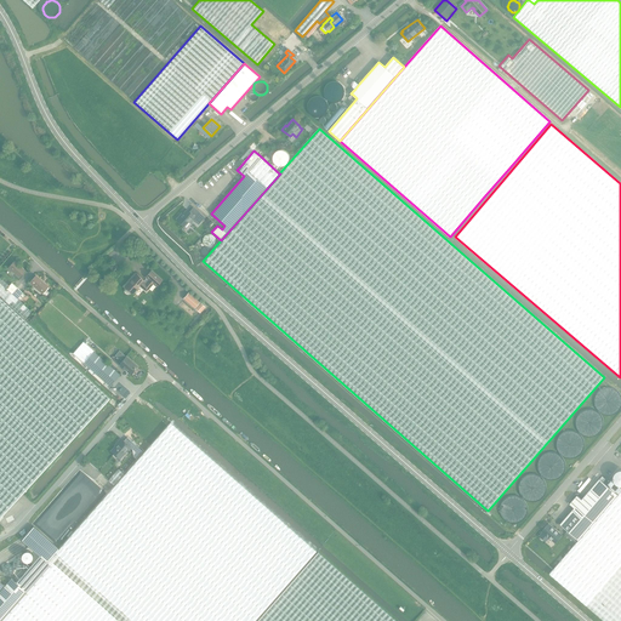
[(181,223),(184,227),(188,222),(189,222),(193,220),(199,224),(205,217),(194,208),(191,212),(187,209),(181,216),(180,215),(176,220),(177,221),(181,224),(181,223)]
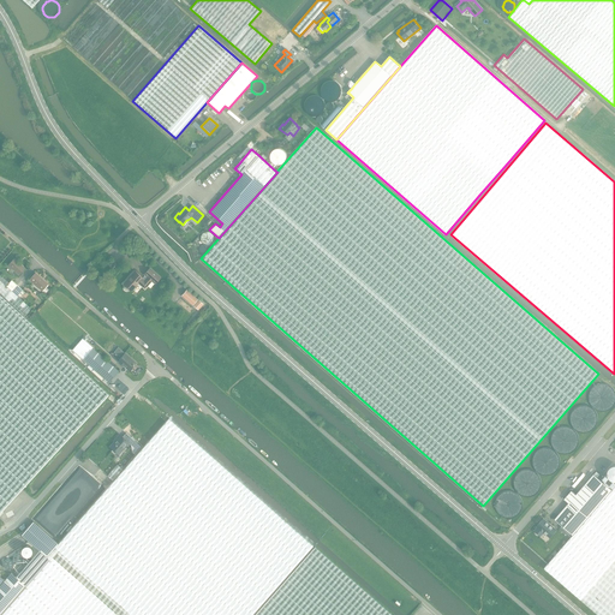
[(212,237),(212,234),(210,233),(210,232),(209,231),(208,230),(206,230),(203,230),(202,230),(199,231),(198,232),(198,234),(197,236),(197,237),(197,238),(198,239),(198,240),(199,242),(202,243),(204,244),(206,244),(207,244),(208,243),(209,242),(210,240),(212,239),(212,238),(212,237)]
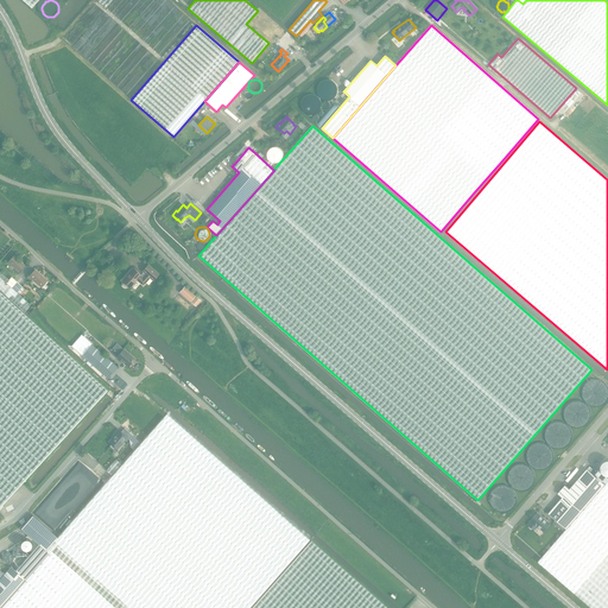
[(19,272),(25,265),(14,255),(8,263),(19,272)]
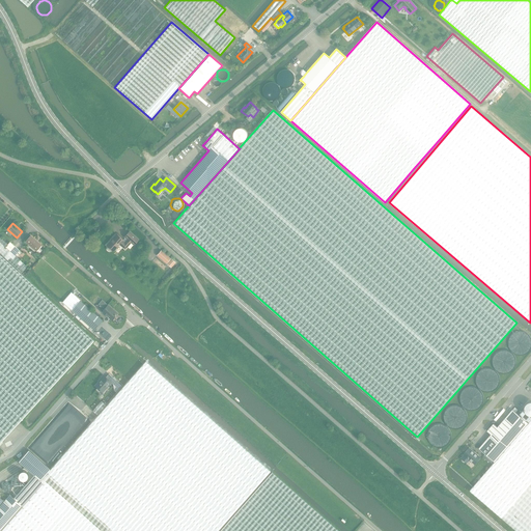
[(119,244),(126,249),(131,243),(134,245),(139,240),(130,231),(124,236),(128,240),(124,243),(122,241),(123,240),(116,234),(107,246),(108,247),(108,248),(107,249),(108,250),(109,251),(110,251),(111,251),(112,250),(113,251),(119,244)]
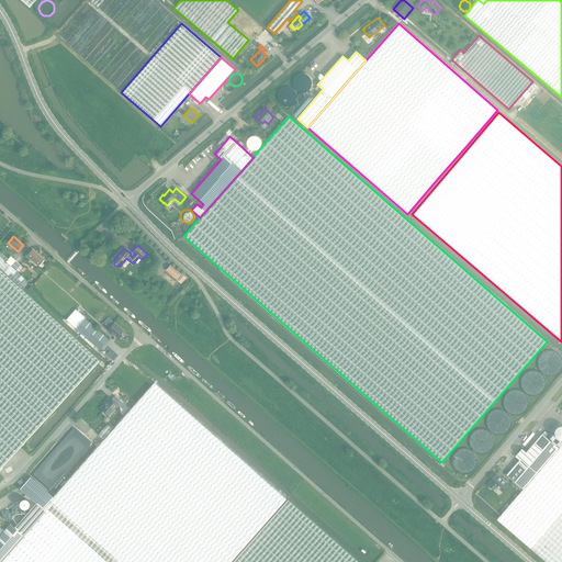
[(38,266),(44,259),(32,249),(27,256),(38,266)]
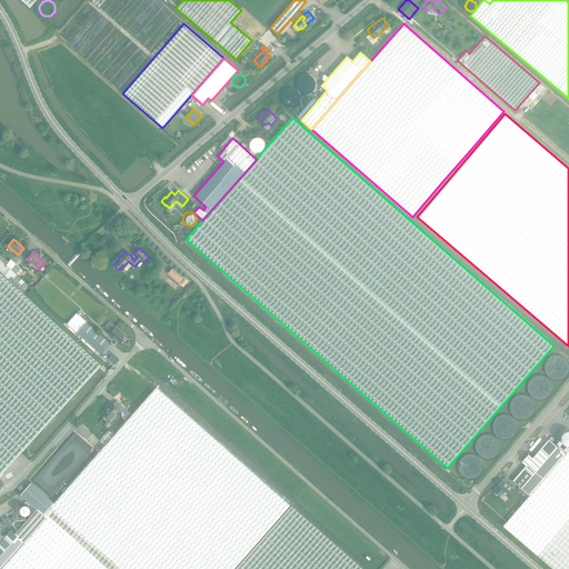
[(0,271),(5,276),(13,266),(16,263),(11,259),(9,262),(0,253),(0,271)]
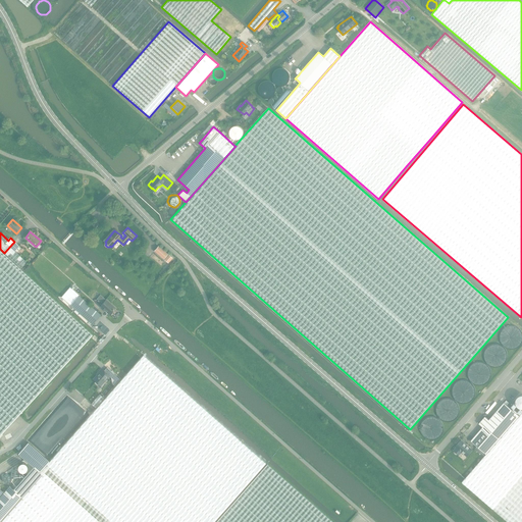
[(12,244),(4,253),(20,268),(27,262),(17,253),(19,251),(21,249),(14,242),(12,244)]
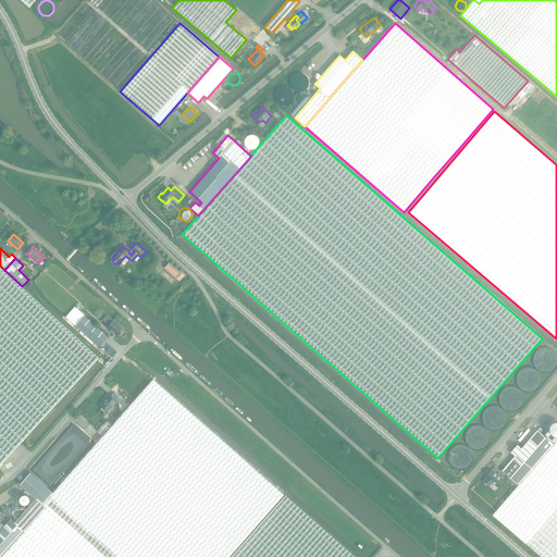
[(164,268),(174,276),(180,271),(169,262),(164,268)]
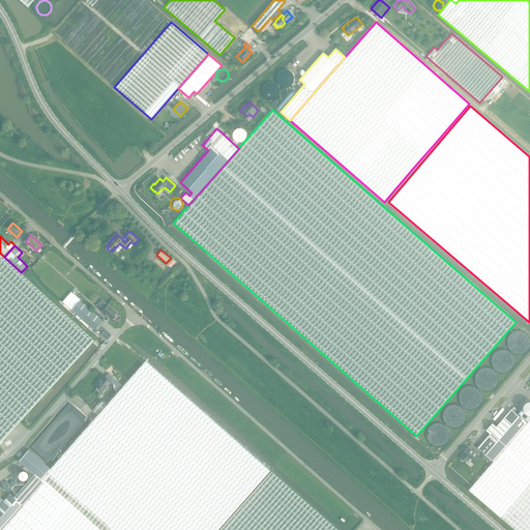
[(0,442),(4,438),(93,339),(21,272),(4,257),(0,253),(0,442)]
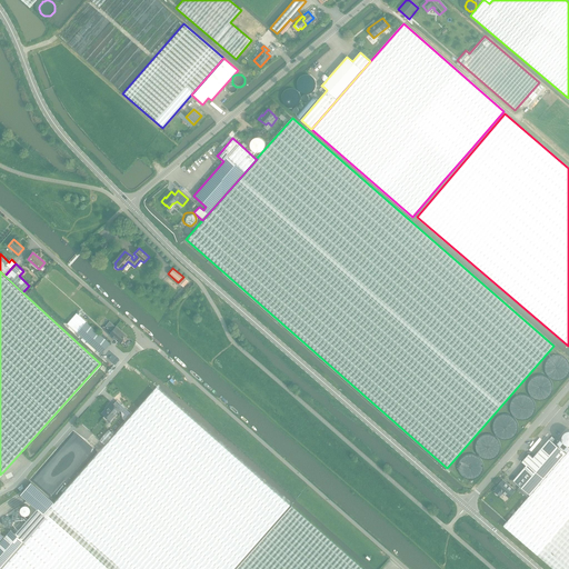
[(76,313),(67,323),(77,332),(100,353),(109,343),(86,322),(87,322),(76,313)]
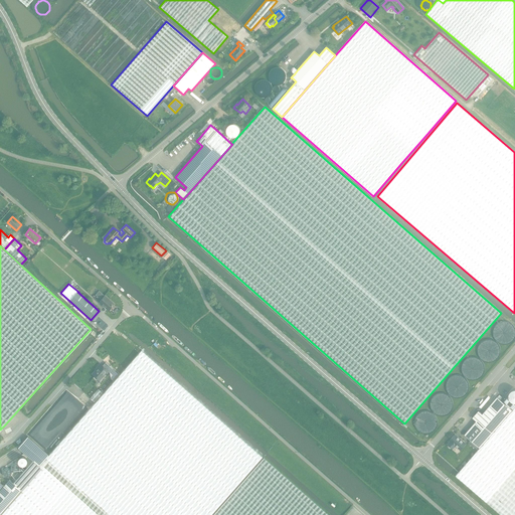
[(108,310),(113,305),(114,304),(105,296),(99,302),(108,310)]
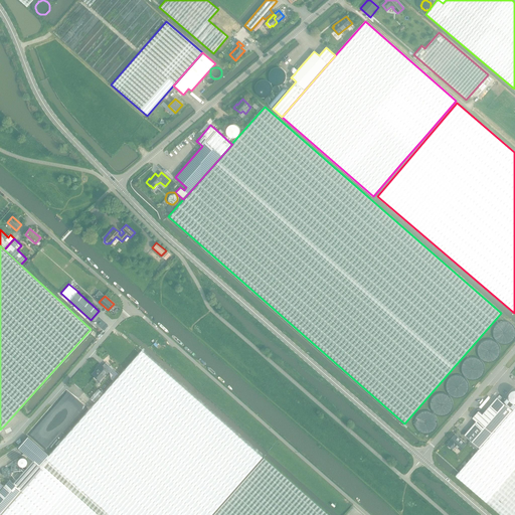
[(49,455),(42,463),(102,514),(210,514),(260,459),(262,457),(141,350),(103,393),(95,402),(94,403),(70,431),(68,433),(49,455)]
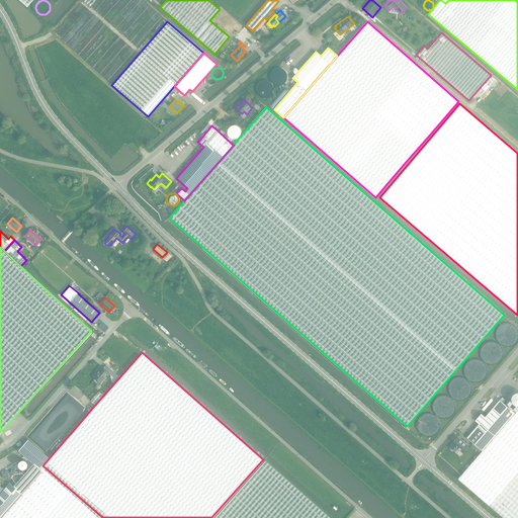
[(110,374),(113,371),(106,365),(103,368),(102,367),(97,373),(96,372),(92,376),(100,382),(108,373),(110,374)]
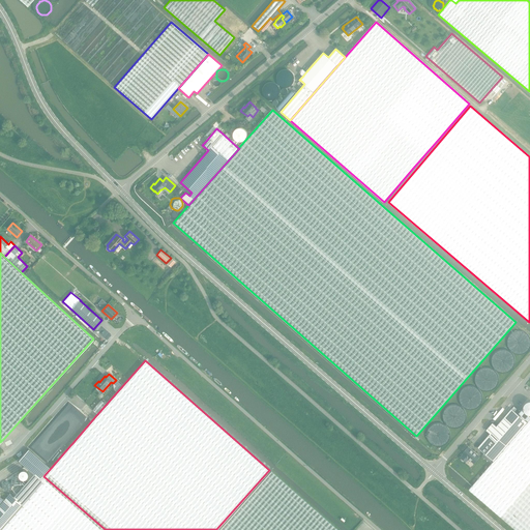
[(116,380),(113,383),(119,388),(122,385),(116,380)]
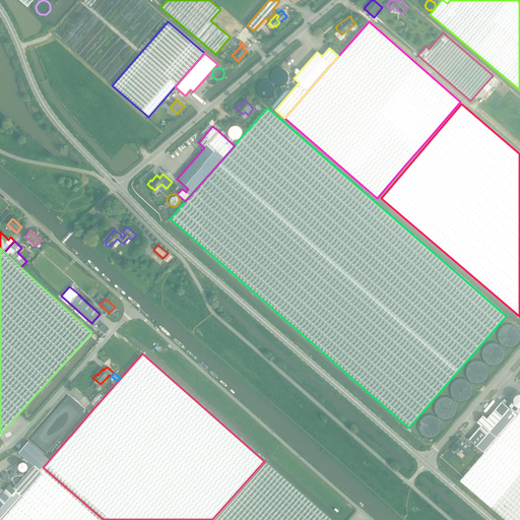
[(90,402),(95,406),(104,397),(99,393),(90,402)]
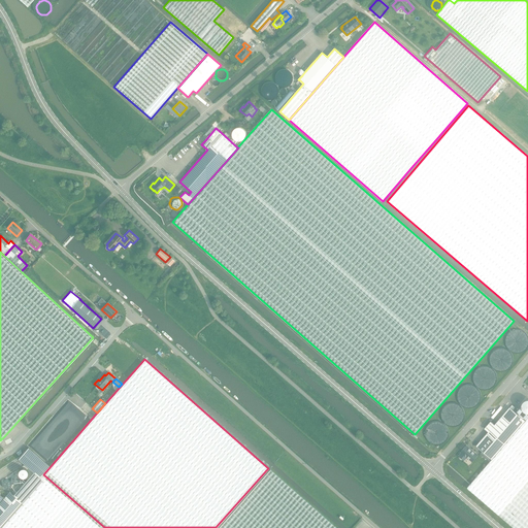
[(488,431),(476,446),(492,459),(527,417),(527,415),(520,407),(516,413),(509,407),(494,425),(491,421),(485,428),(488,431)]
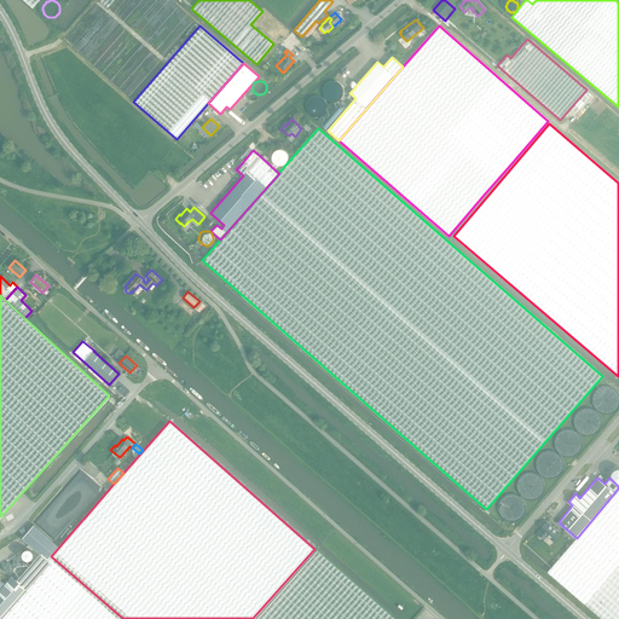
[(618,618),(618,489),(577,538),(548,572),(603,618),(618,618)]
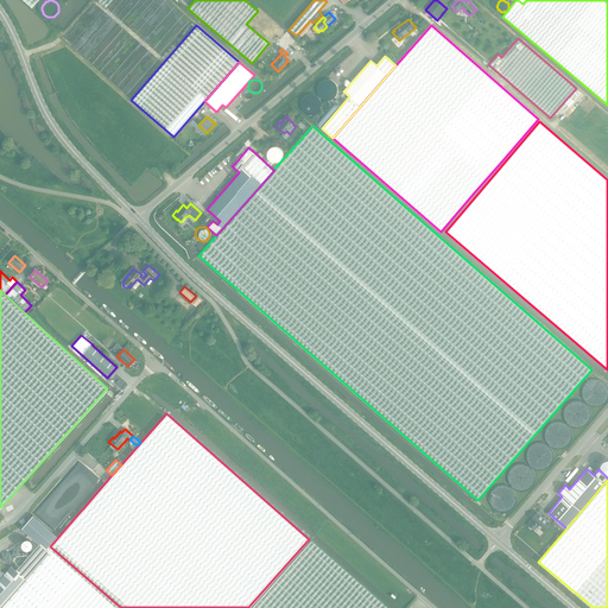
[(544,531),(550,524),(537,513),(531,520),(532,521),(529,525),(534,530),(538,526),(544,531)]
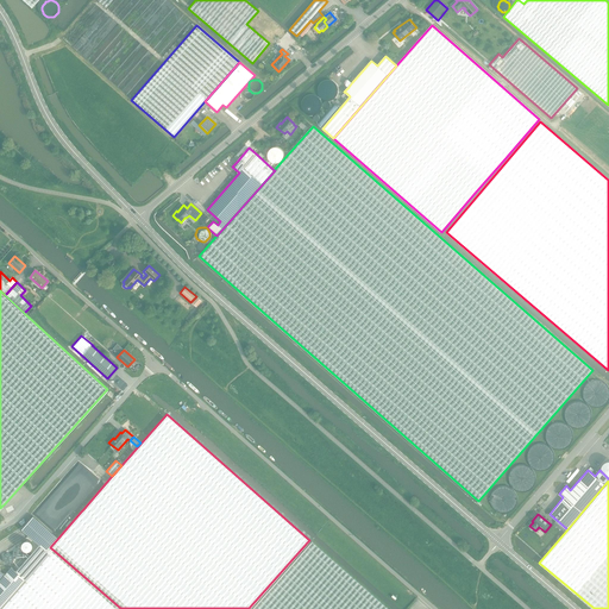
[(0,608),(48,554),(45,552),(50,547),(58,538),(32,516),(23,527),(24,529),(29,535),(38,545),(36,548),(16,571),(11,567),(5,573),(0,570),(0,608)]
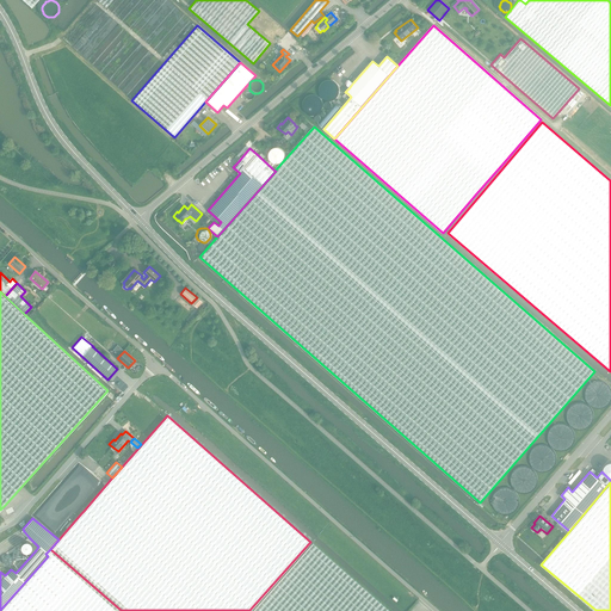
[(559,523),(556,525),(566,534),(568,531),(559,523)]
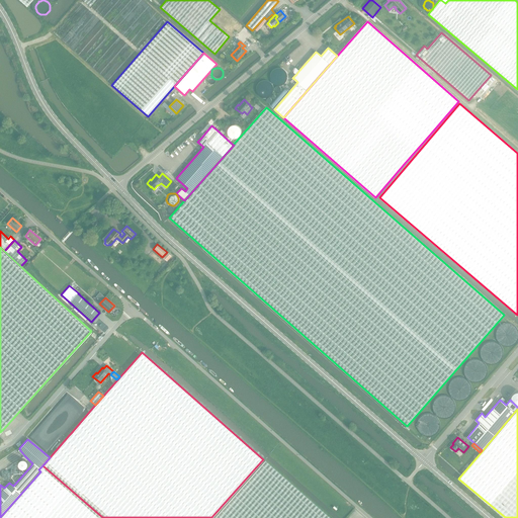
[(330,517),(265,460),(213,517),(330,517)]
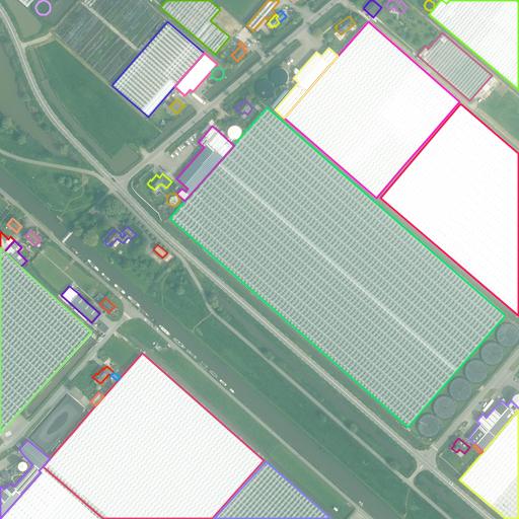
[(0,518),(102,518),(43,466),(39,470),(41,472),(0,518)]
